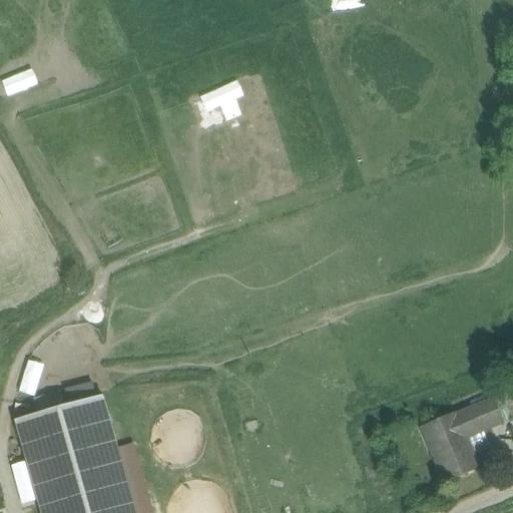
[(8,96),(37,83),(31,68),(1,81),(8,96)]
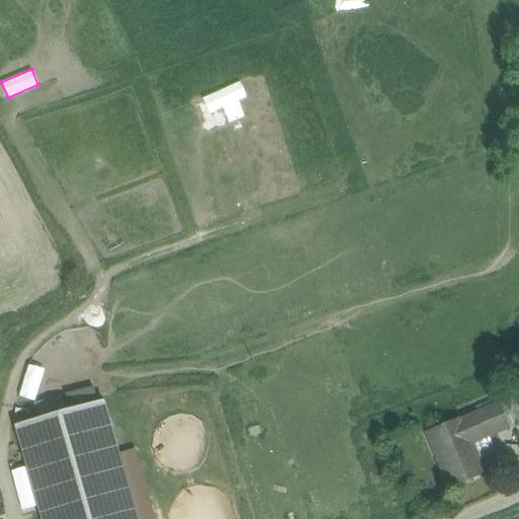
[(26,364),(19,395),(35,399),(43,368),(26,364)]
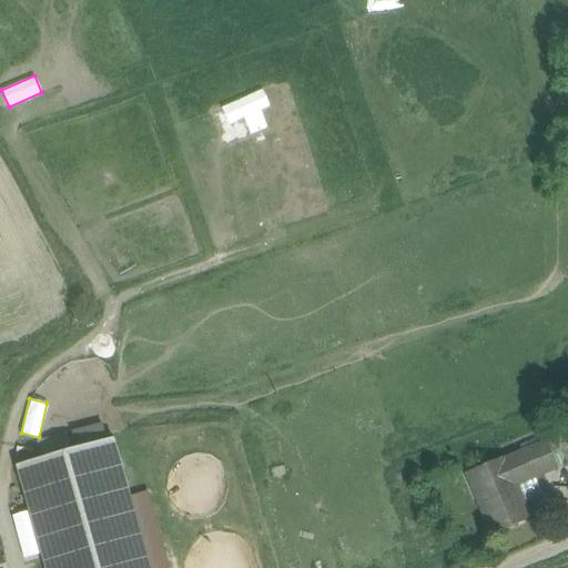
[(150,567),(114,439),(18,467),(46,567),(150,567)]
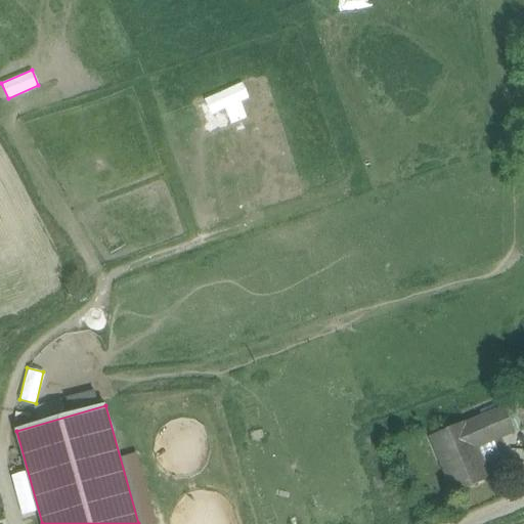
[(492,412),(503,437),(514,432),(504,407),(492,412)]
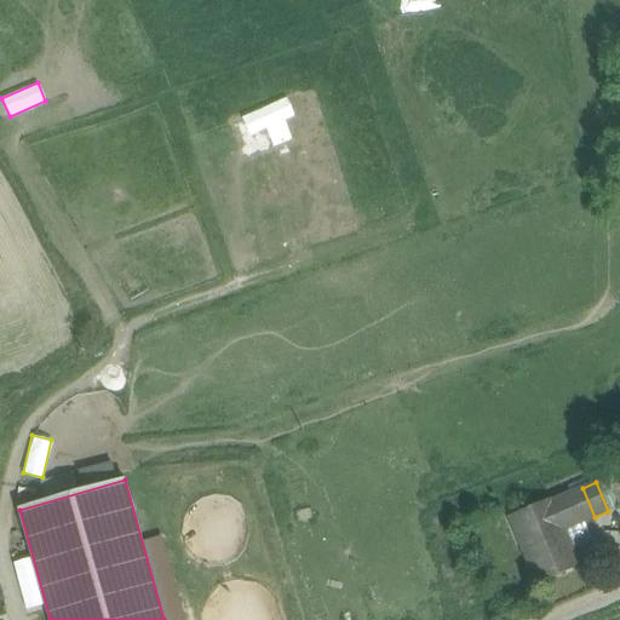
[(583,488),(512,518),(541,586),(584,568),(567,529),(595,517),(583,488)]
